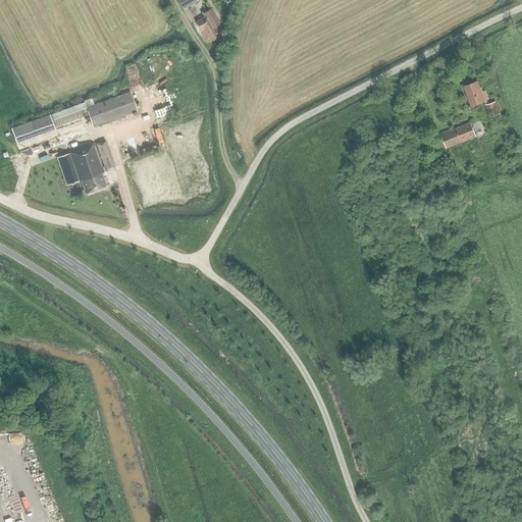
[(195,0),(175,0),(181,10),(188,7),(196,2),(195,0)]
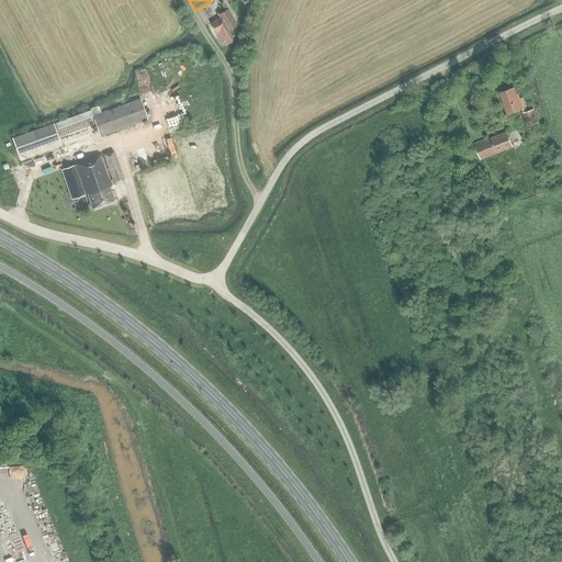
[(236,25),(227,10),(217,14),(220,19),(212,23),(211,24),(212,26),(212,27),(213,30),(214,31),(221,42),(224,41),(226,45),(235,40),(229,30),(236,25)]
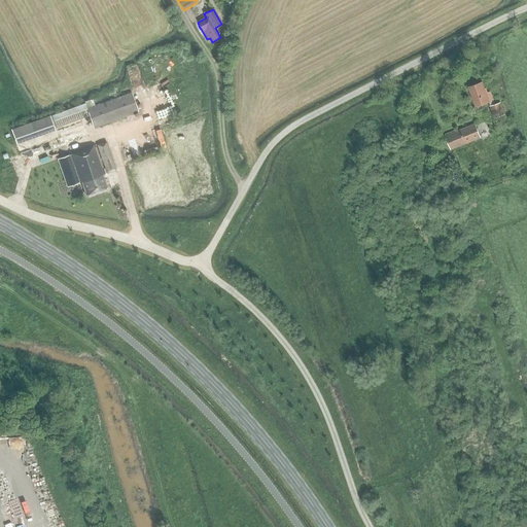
[(475,107),(488,102),(489,102),(490,105),(495,103),(491,92),(487,93),(486,88),(484,89),(482,82),(467,88),(475,107)]
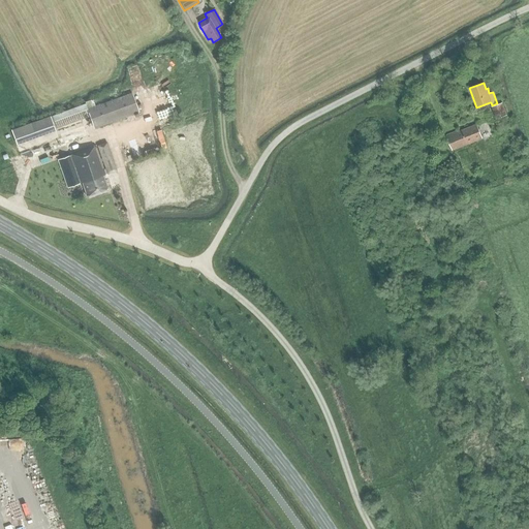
[(57,129),(89,117),(94,129),(138,113),(131,93),(94,106),(92,100),(85,103),(85,104),(52,117),(57,129)]
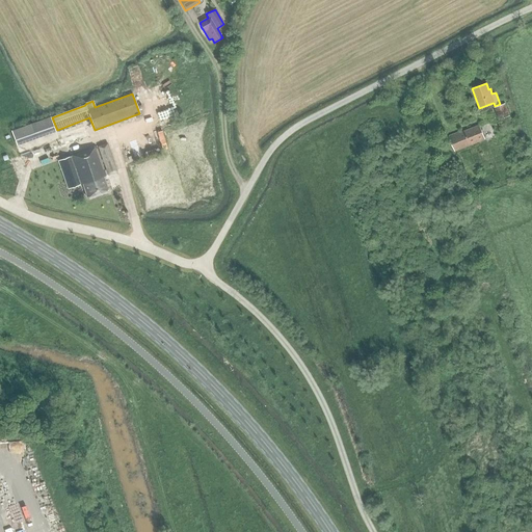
[(508,116),(504,104),(495,107),(499,120),(508,116)]
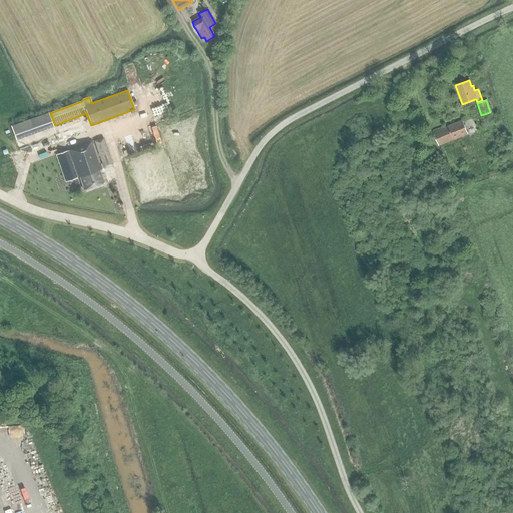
[(48,115),(10,128),(15,143),(16,143),(54,129),(48,115)]
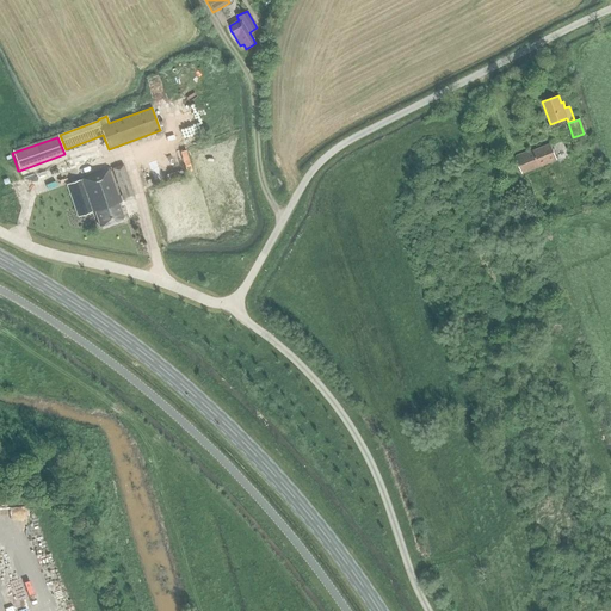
[(528,152),(514,156),(522,174),(556,160),(550,143),(528,153),(528,152)]
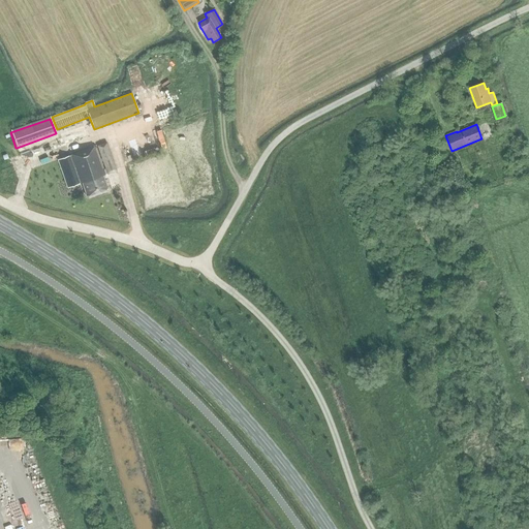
[(163,148),(168,147),(164,128),(159,129),(163,148)]
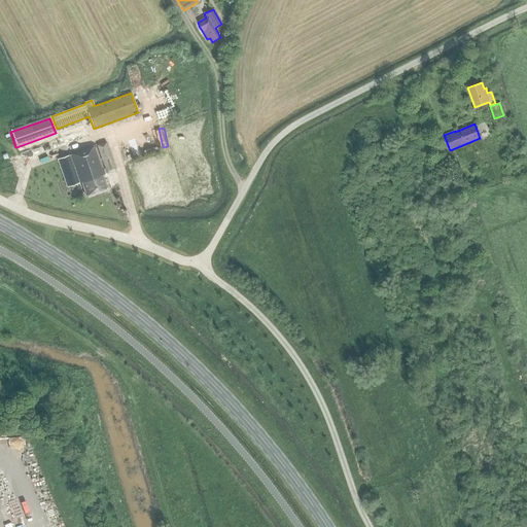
[(81,182),(86,196),(106,188),(104,182),(102,175),(115,170),(105,142),(97,145),(101,157),(99,159),(95,146),(57,160),(67,187),(81,182)]
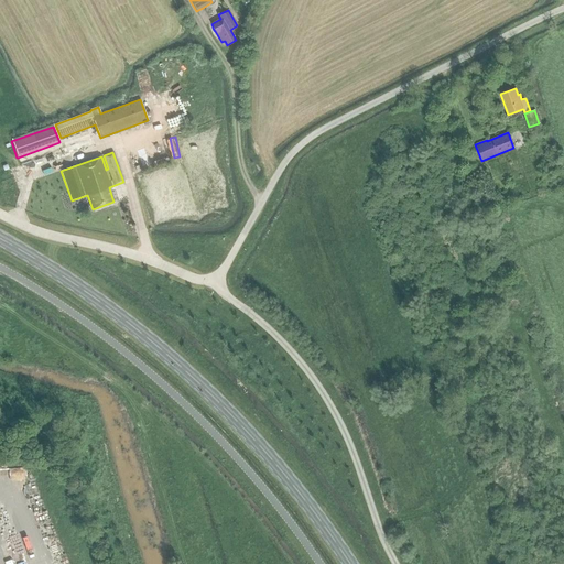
[(4,552),(9,563),(10,563),(20,561),(14,548),(4,552)]
